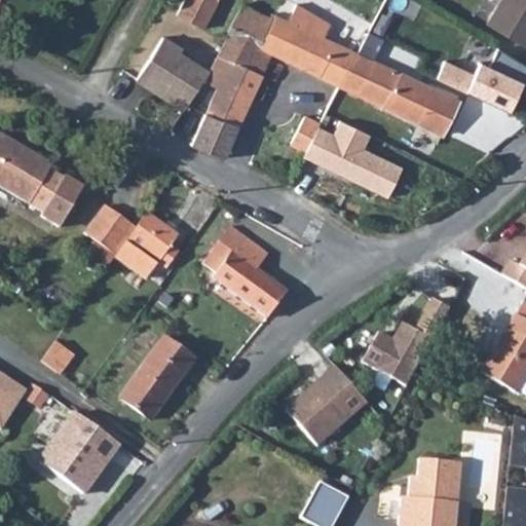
[(185,0),(178,17),(204,29),(219,0),(185,0)]
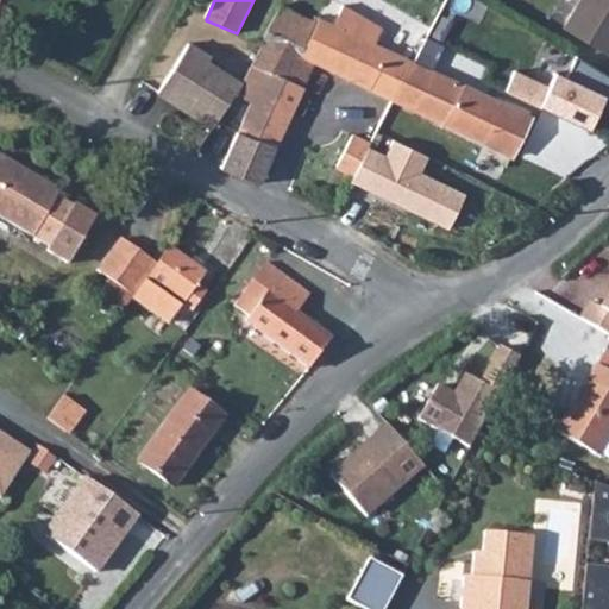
[(274,74),(303,89),(316,64),(301,57),(320,18),(283,0),(264,36),(267,38),(253,62),(274,74)]
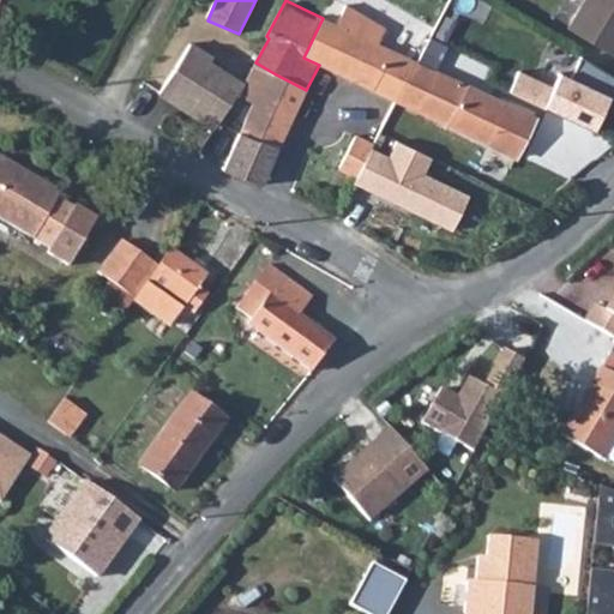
[(613,0),(585,0),(569,29),(613,56),(613,55),(613,0)]
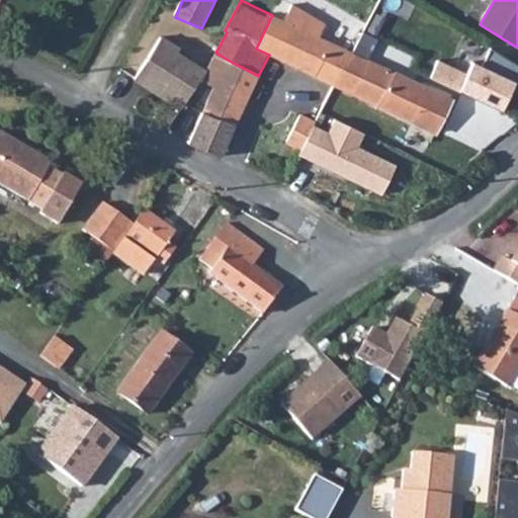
[(269,55),(334,85),(352,50),(304,27),(310,13),(292,4),(284,21),(272,15),(256,49),(269,55)]
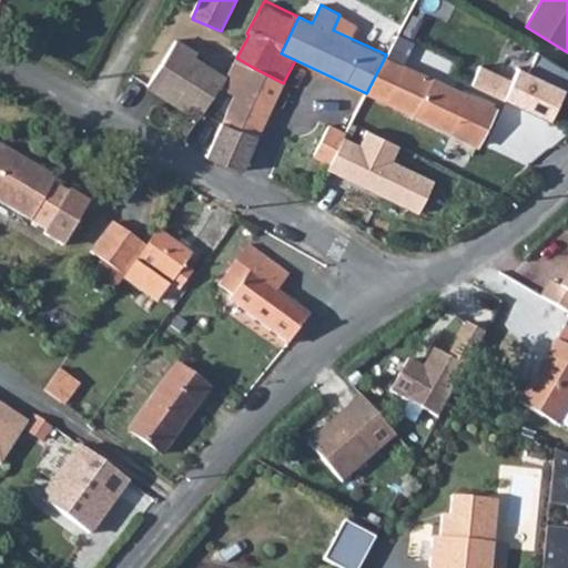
[(176,41),(148,85),(200,119),(213,94),(217,87),(221,88),(225,78),(194,59),(198,54),(176,41)]
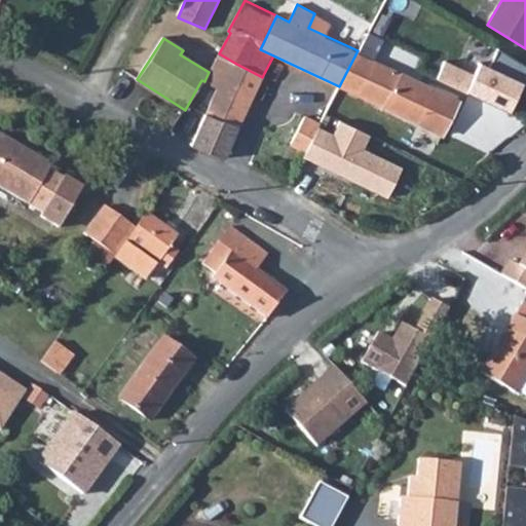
[(459,99),(436,87),(359,51),(358,50),(339,86),(441,136),(459,99)]
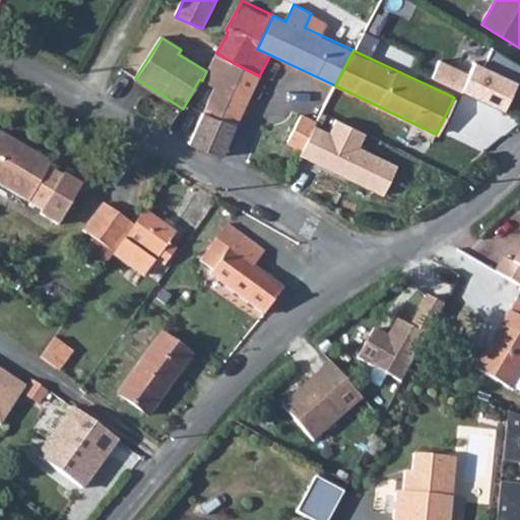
[(213,87),(246,104),(259,76),(234,63),(216,53),(202,80),(213,87)]
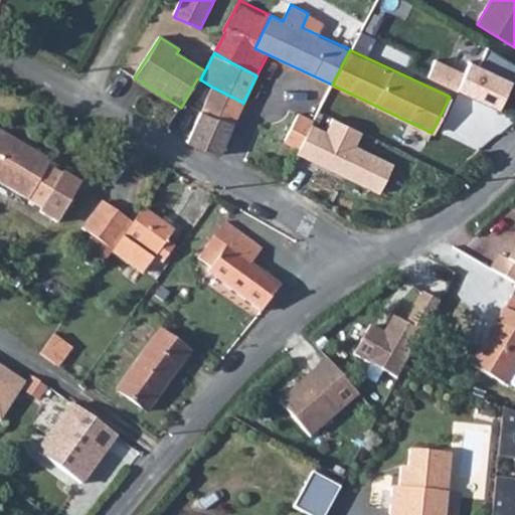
[(200,110),(233,126),(243,103),(211,87),(208,94),(200,110)]
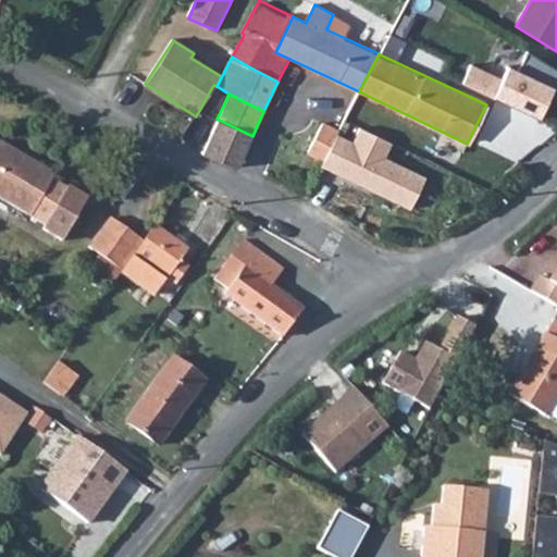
[(201,151),(237,168),(252,136),(217,119),(203,147),(201,151)]
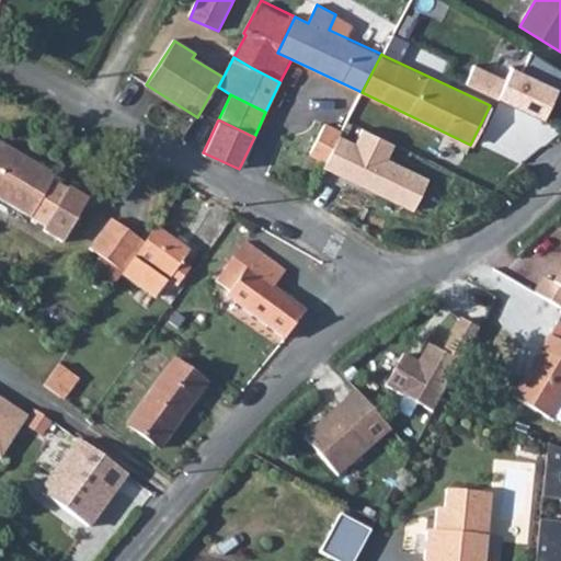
[(325,162),(323,168),(414,209),(427,178),(387,159),(393,145),(361,128),(353,144),(340,137),(325,162)]
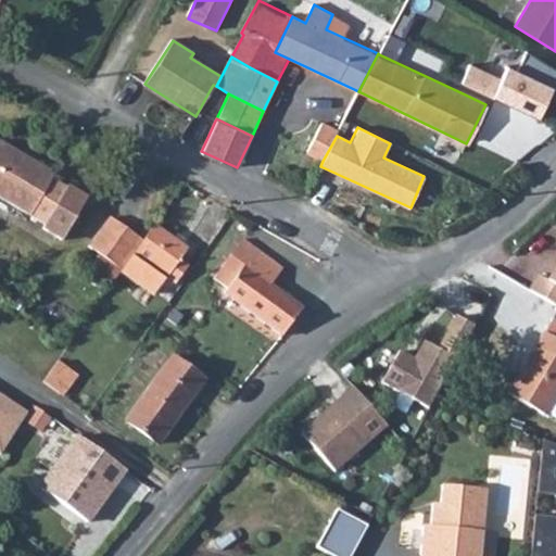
[(55,176),(0,140),(0,196),(45,225),(42,228),(62,241),(88,200),(68,187),(67,190),(52,179),(55,176)]
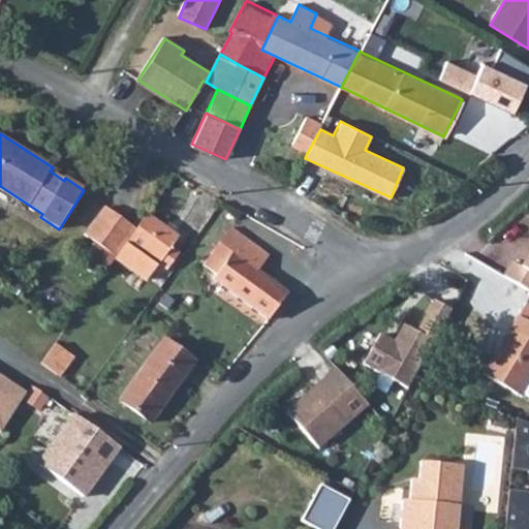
[(297,158),(303,161),(305,158),(307,153),(301,150),(297,158)]
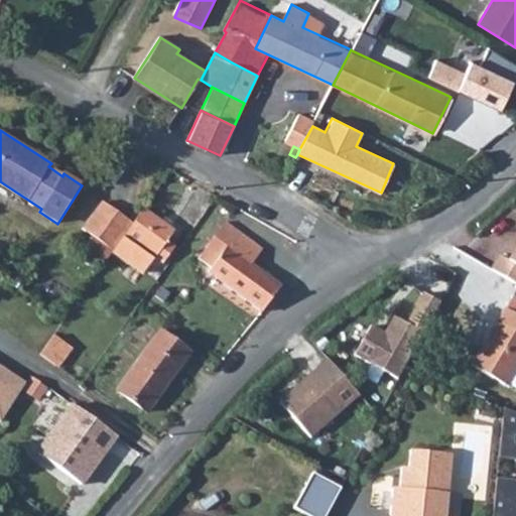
[(82,230),(112,252),(131,224),(102,203),(82,230)]
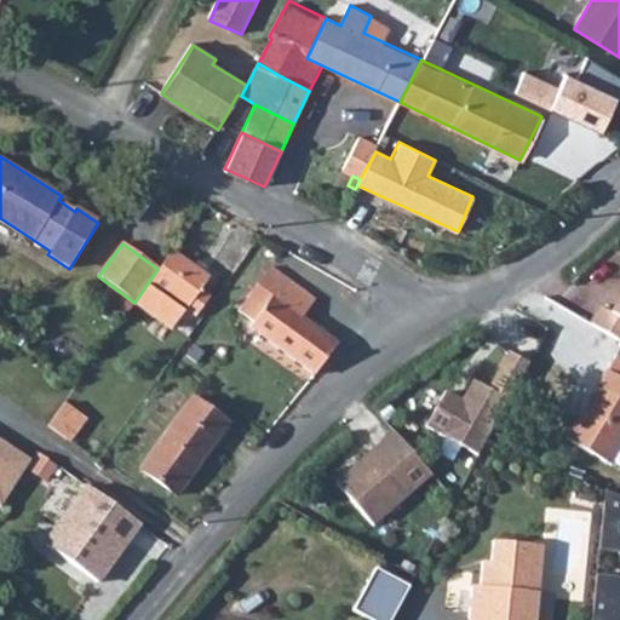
[(227,263),(237,270),(246,258),(236,250),(227,263)]
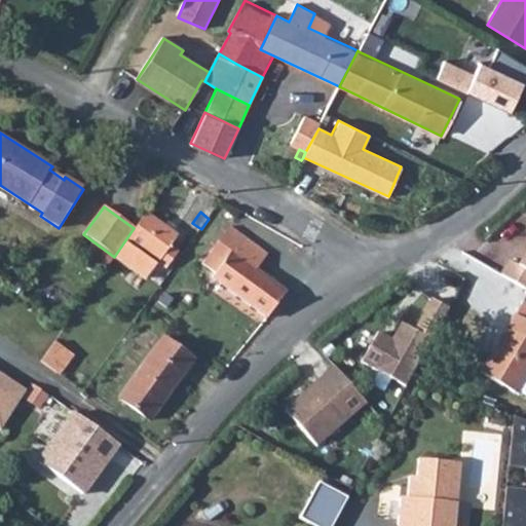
[(145,213),(126,240),(115,257),(145,279),(157,263),(165,269),(177,254),(170,248),(177,236),(145,213)]
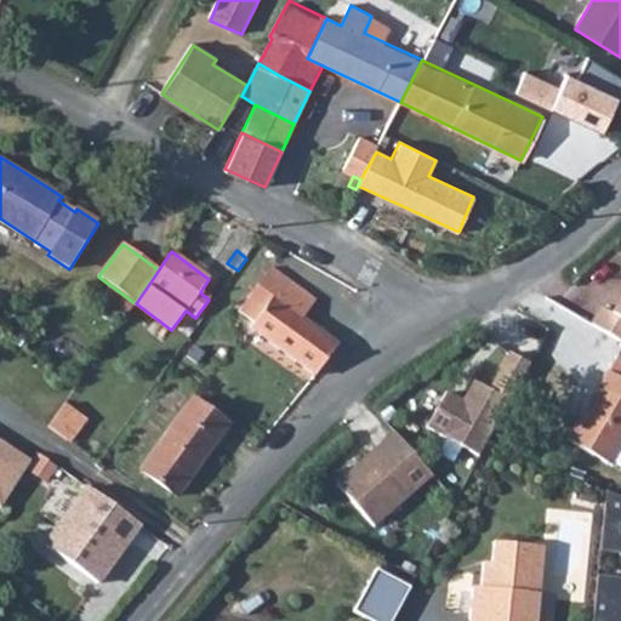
[(251,328),(315,376),(336,347),(301,319),(314,301),(271,268),(256,286),(272,298),(251,328)]
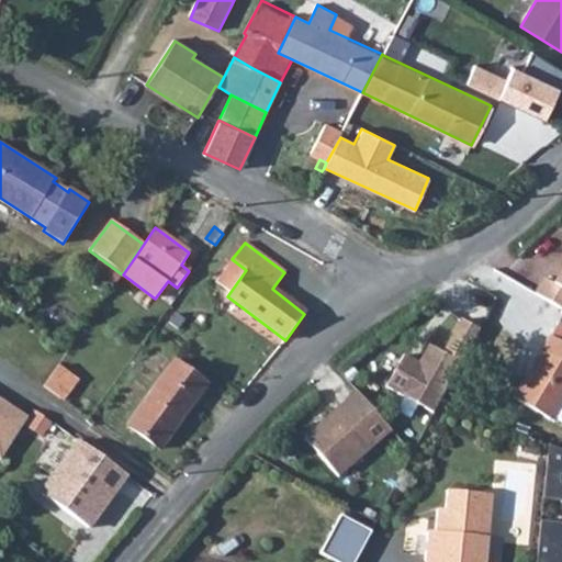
[(561,263),(550,282),(541,278),(532,293),(561,310),(561,263)]
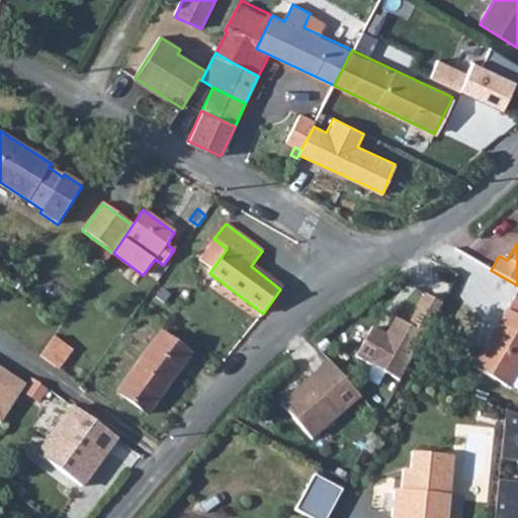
[(372,325),(356,357),(374,367),(400,382),(444,304),(426,291),(407,323),(394,317),(385,332),(372,325)]
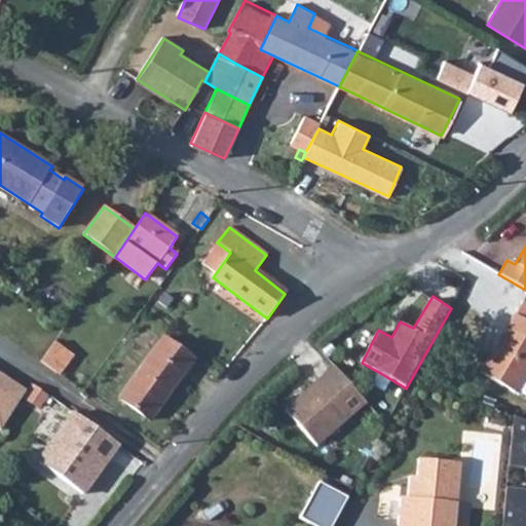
[(525,303),(523,302),(481,372),(515,391),(525,372),(525,303)]
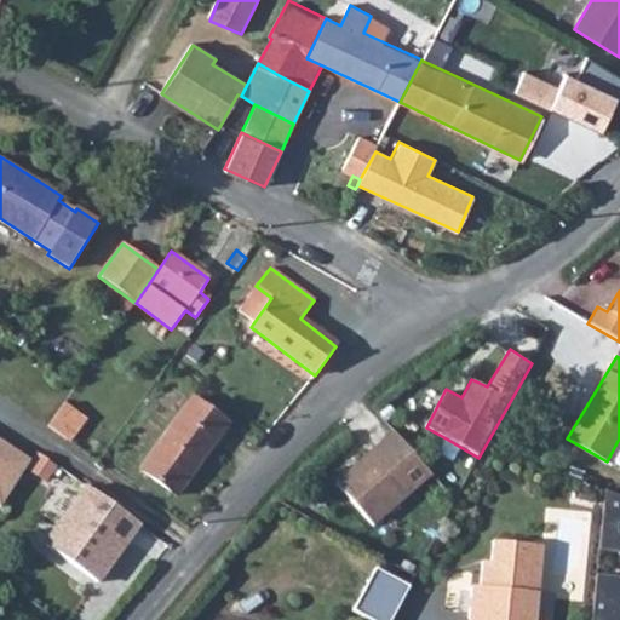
[(138,469),(174,497),(228,425),(190,399),(138,469)]
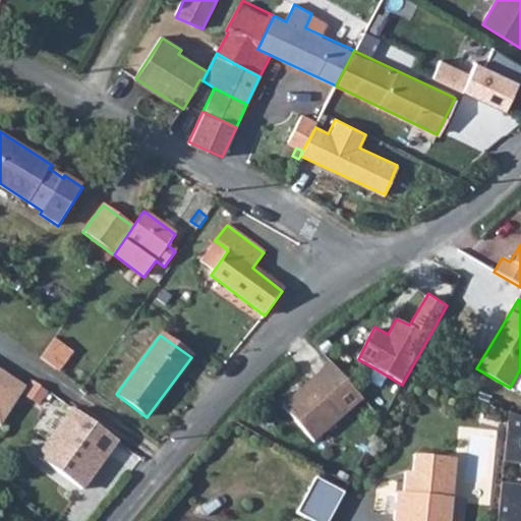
[(37,360),(53,372),(64,358),(48,346),(37,360)]
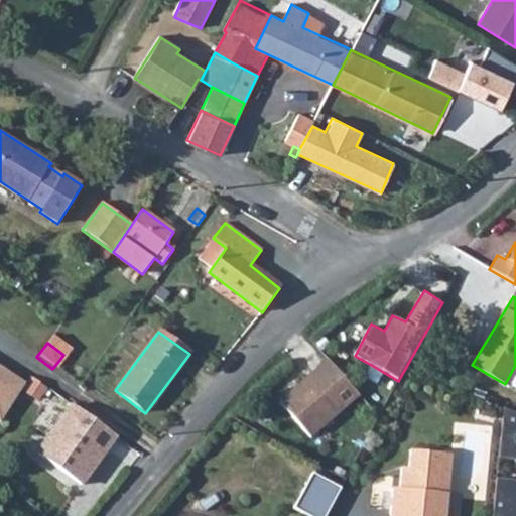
[(327,359),(276,399),(309,439),(359,396),(327,359)]
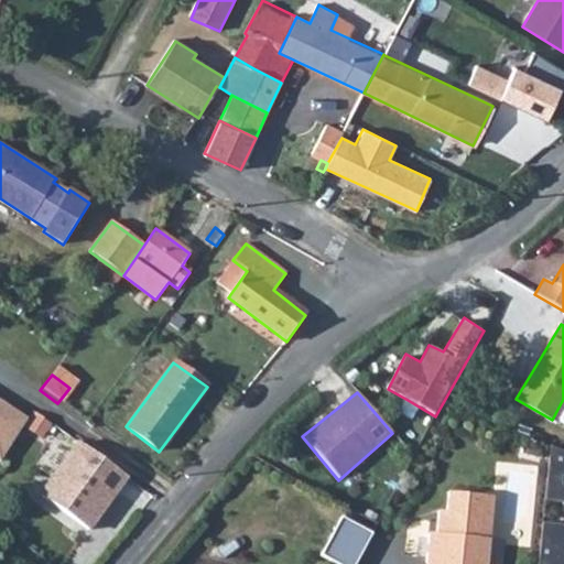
[(0,456),(23,422),(0,407),(0,456)]
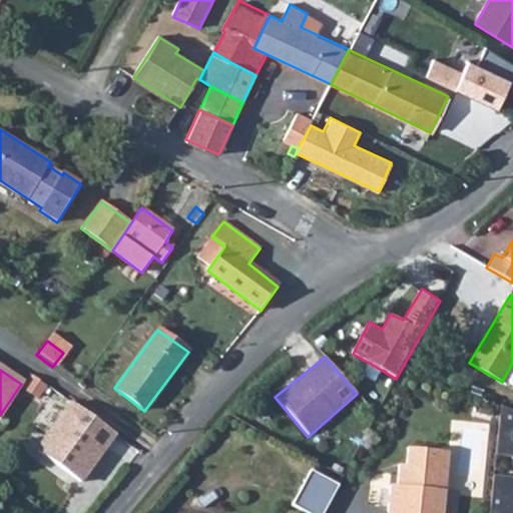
[(36,452),(78,483),(113,436),(70,405),(36,452)]
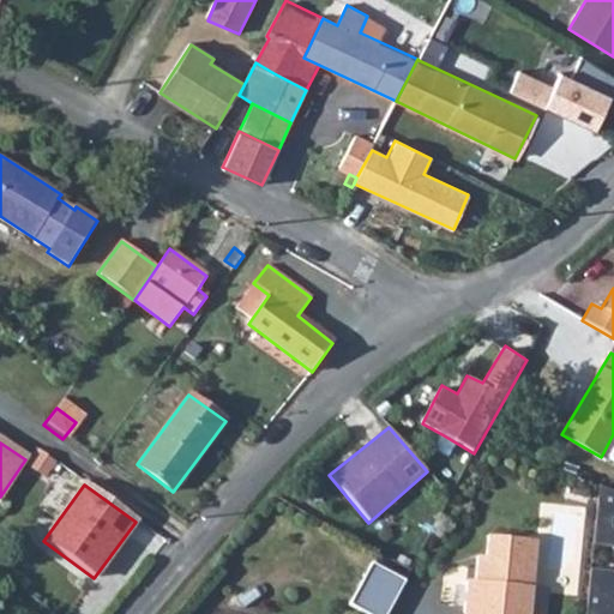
[(613,613),(613,491),(602,486),(595,546),(613,547),(613,571),(594,570),(593,582),(588,613),(613,613)]
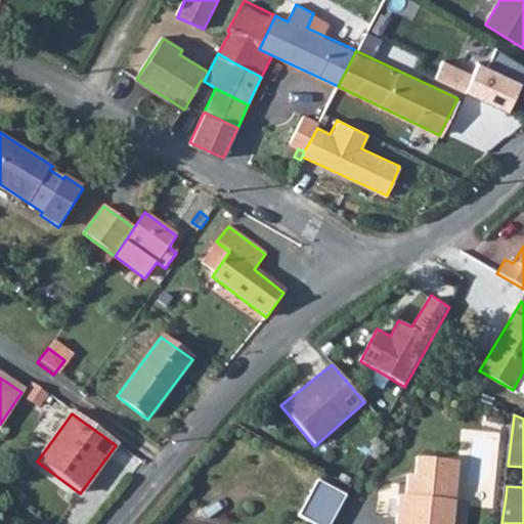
[(454,523),(461,460),(420,455),(418,474),(410,473),(408,494),(401,494),(399,522),(405,522),(405,523),(454,523)]
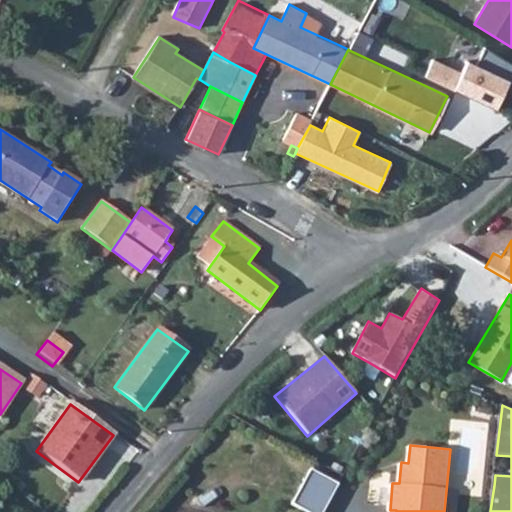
[(297,505),(313,511),(328,511),(337,491),(341,480),(312,468),(297,505)]
